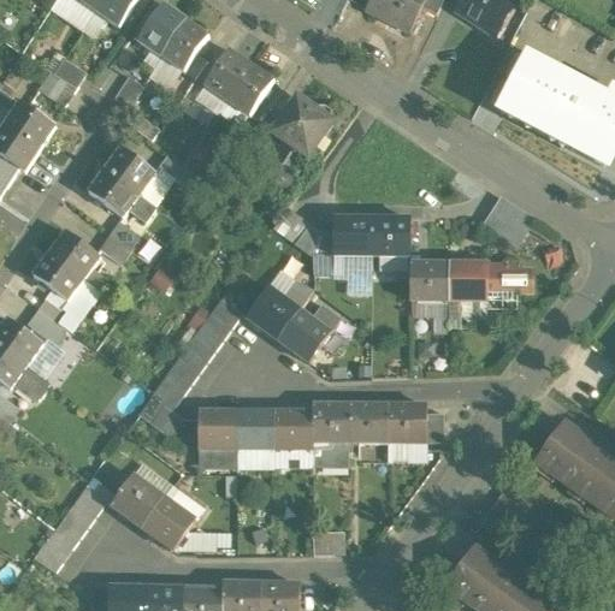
[(78,0),(96,12),(104,0),(78,0)]
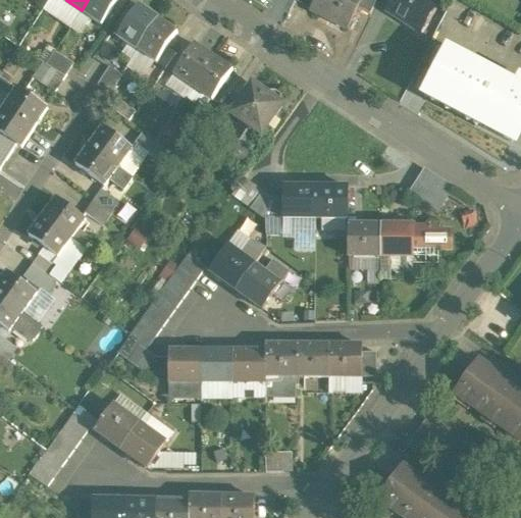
[(88,0),(82,10),(100,22),(115,0),(88,0)]
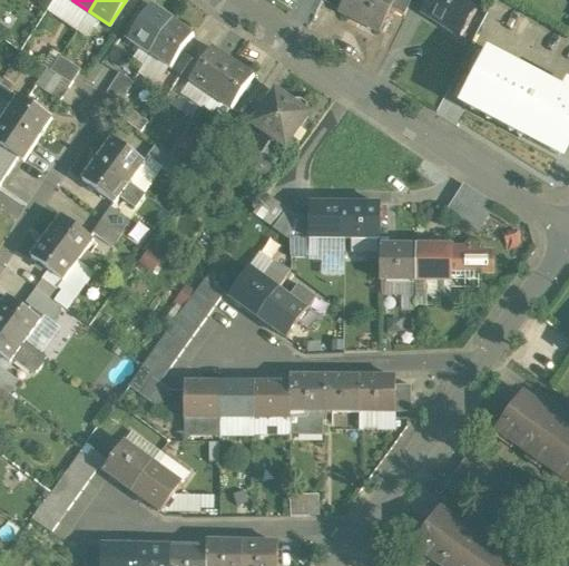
[(342,0),(337,8),(378,28),(390,6),(392,0),(342,0)]
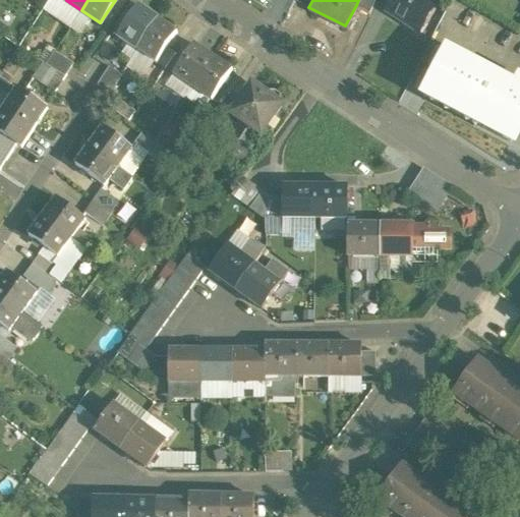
[(358,0),(356,5),(367,11),(373,0),(358,0)]
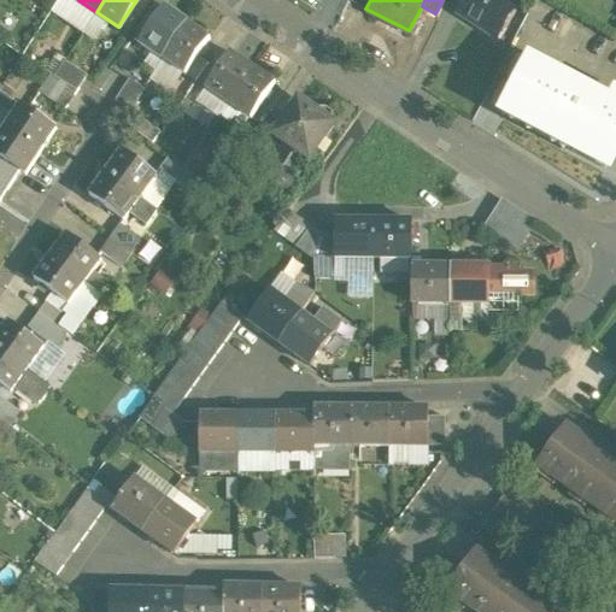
[(462,0),(456,11),(476,24),(481,17),(500,29),(517,3),(514,0),(462,0)]
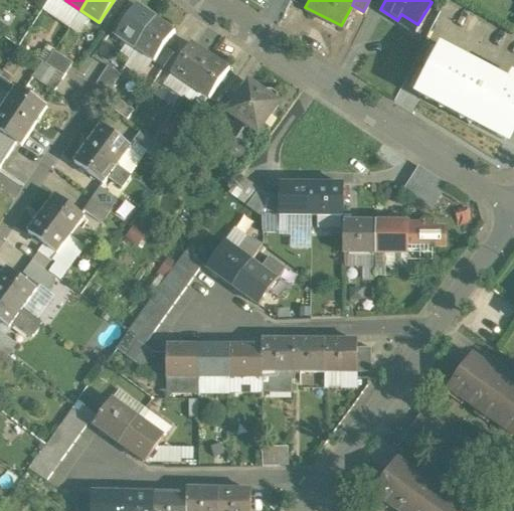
[(155,17),(137,5),(117,34),(135,47),(155,17)]
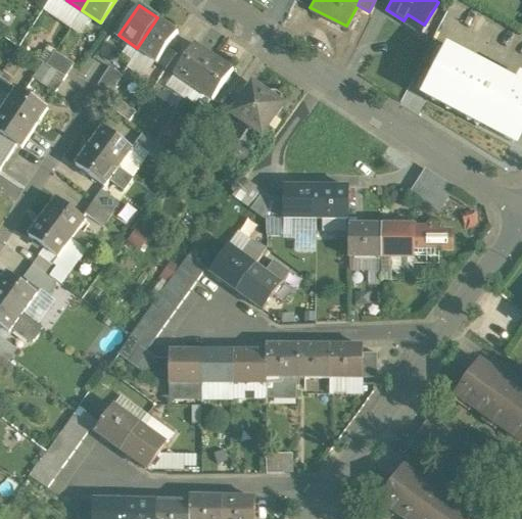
[(177,31),(157,17),(137,48),(156,61),(177,31)]
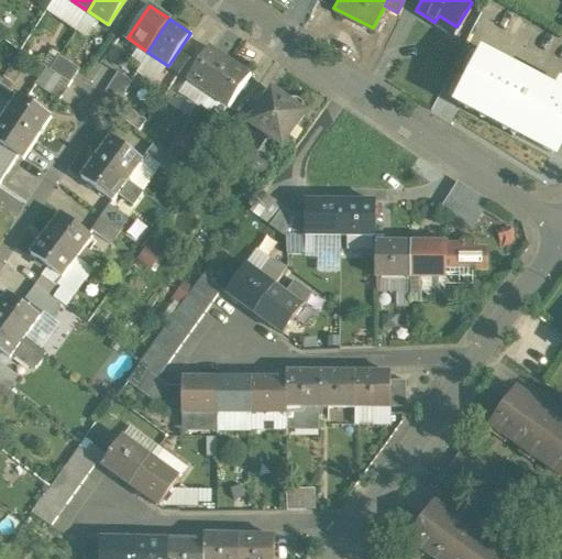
[(470,45),(445,90),(458,97),(458,96),(482,51),(470,45)]
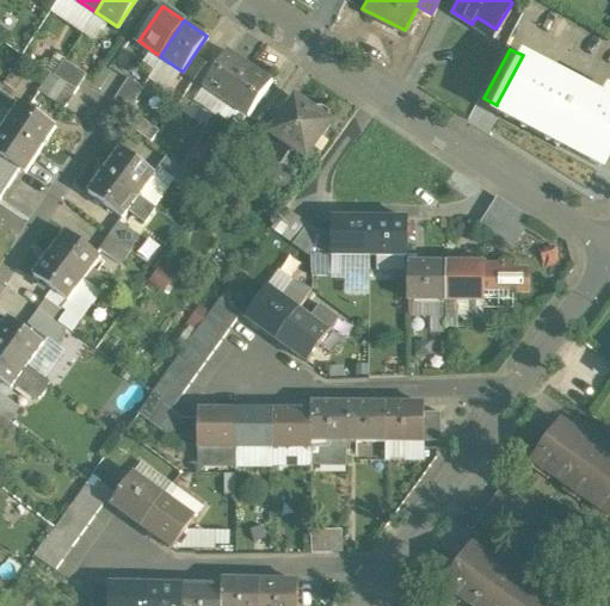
[(227,50),(203,85),(225,100),(248,65),(227,50)]
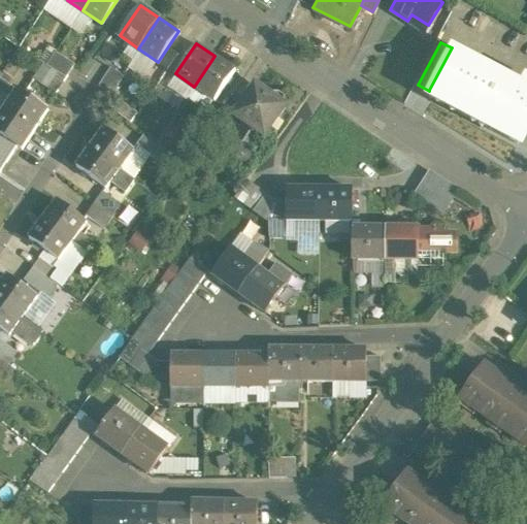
[(522,85),(452,47),(429,90),(430,90),(428,94),(432,97),(434,92),(459,104),(457,109),(461,111),(464,107),(489,120),(487,124),(491,127),(493,123),(521,136),(526,123),(526,76),(522,85)]
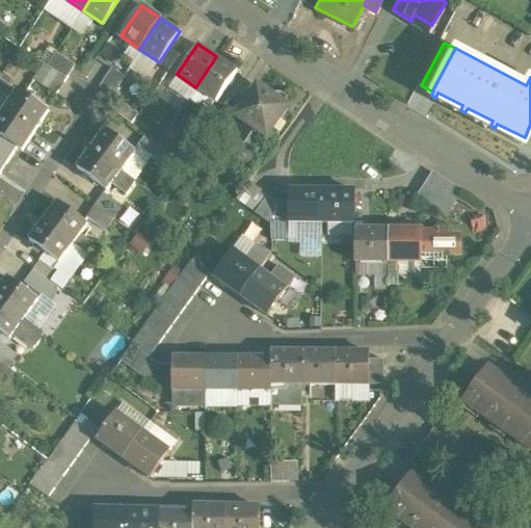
[(216,56),(195,87),(215,101),(236,71),(216,56)]
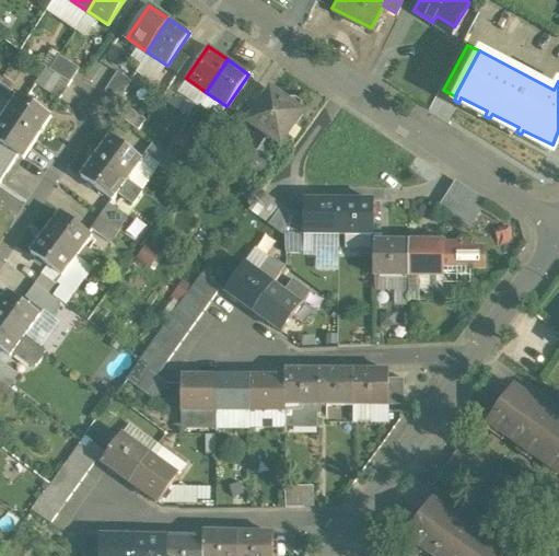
[(105,61),(95,81),(120,94),(130,73),(105,61)]
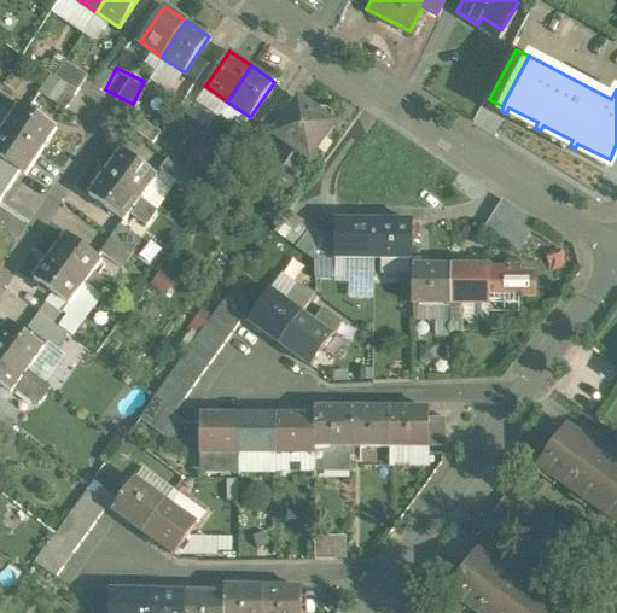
[(76,88),(50,70),(38,88),(64,105),(76,88)]
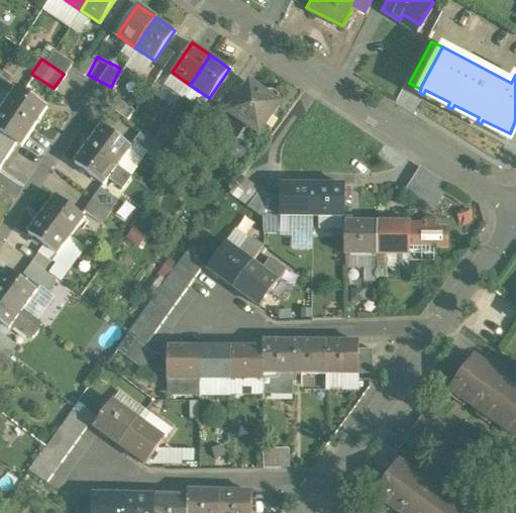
[(263,91),(249,82),(229,111),(246,123),(259,131),(279,102),(278,101),(279,97),(278,93),(276,90),(273,89),(269,88),(266,89),(263,91)]
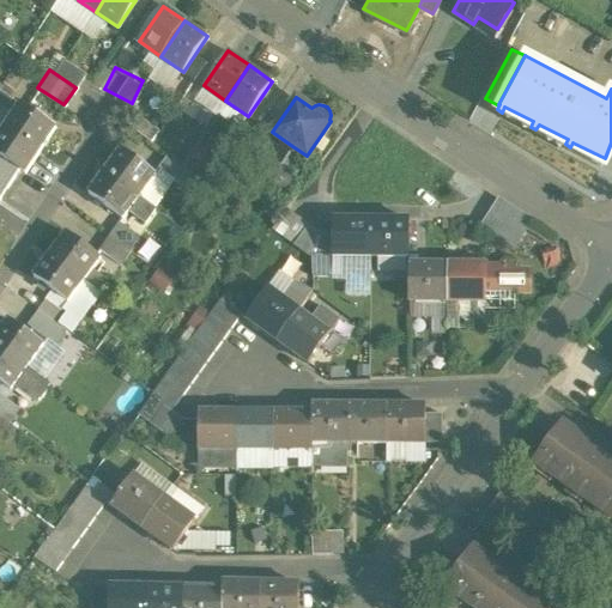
[(54,125),(18,103),(4,125),(40,147),(54,125)]
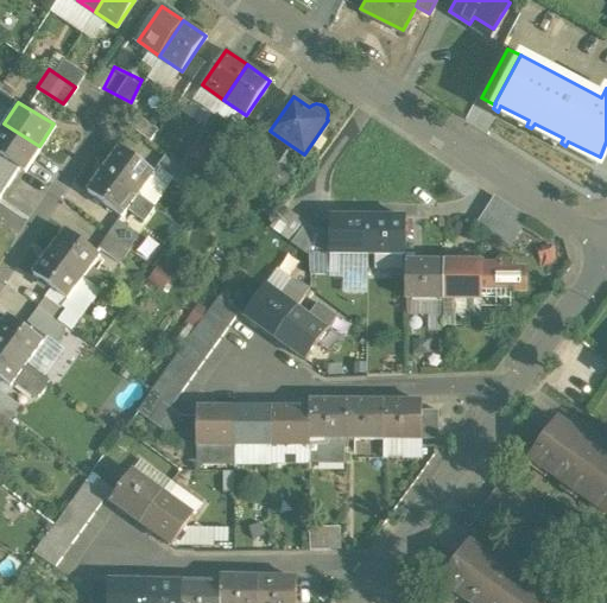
[(255,121),(239,145),(246,151),(264,127),(255,121)]
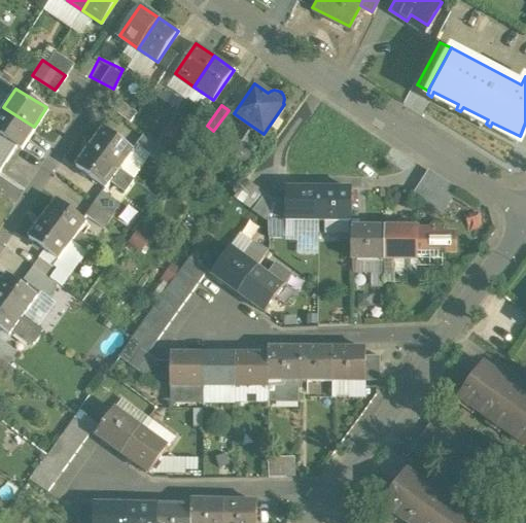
[(3,107),(0,111),(0,134),(16,144),(21,146),(34,127),(3,107)]
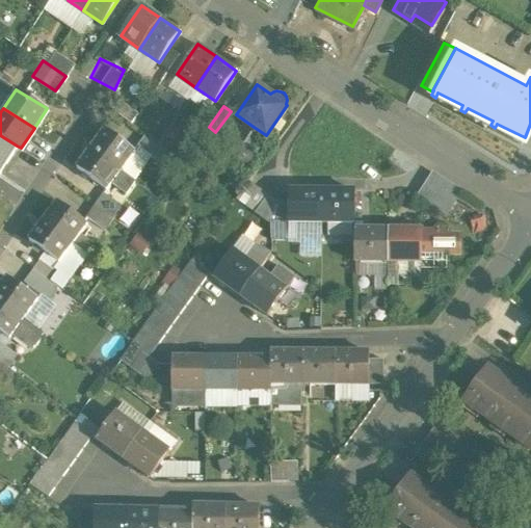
[(254,127),(235,154),(247,162),(266,135),(254,127)]
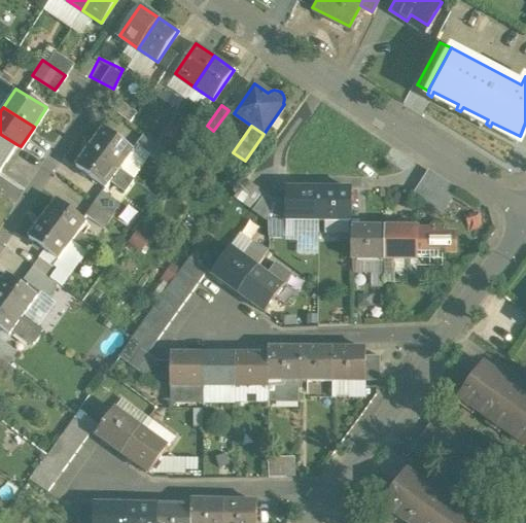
[(133,148),(103,127),(90,145),(118,167),(133,148)]
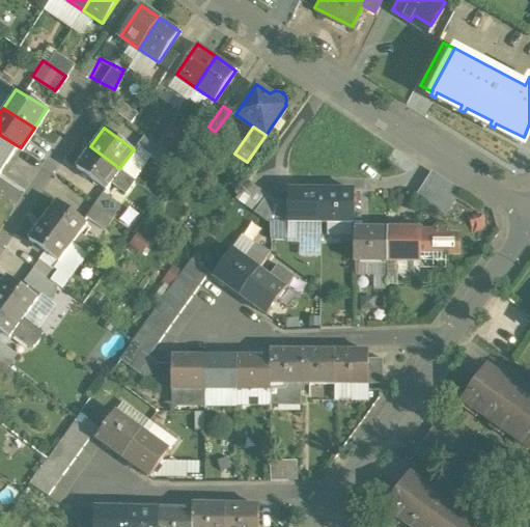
[(17,145),(0,135),(0,155),(7,159),(17,145)]
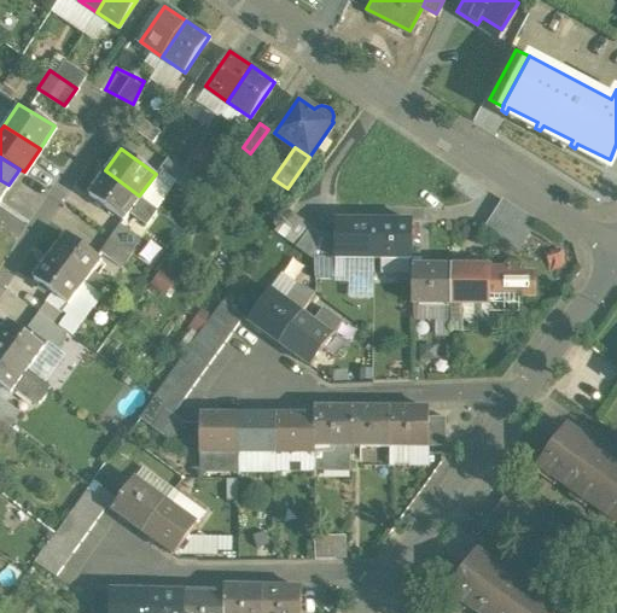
[(180,180),(184,184),(195,171),(179,157),(131,210),(143,222),(180,180)]
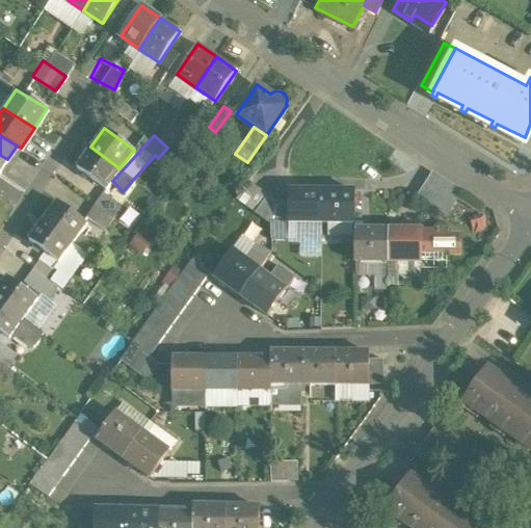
[(120,168),(90,147),(76,165),(106,187),(120,168)]
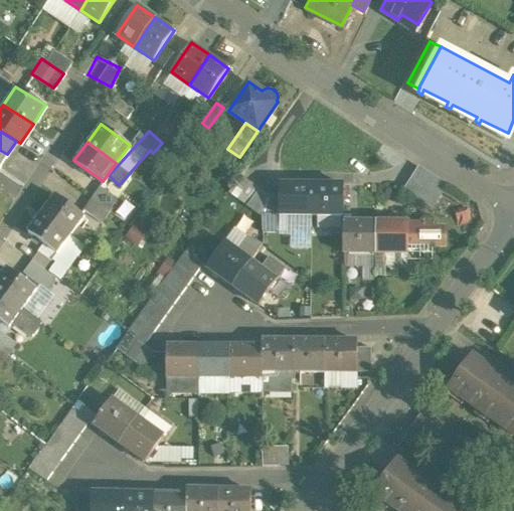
[(434,203),(446,178),(413,163),(401,189),(434,203)]
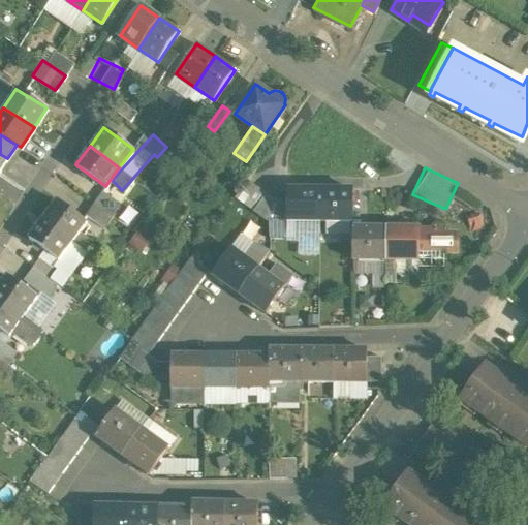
[(255,185),(246,178),(233,196),(243,203),(255,185)]
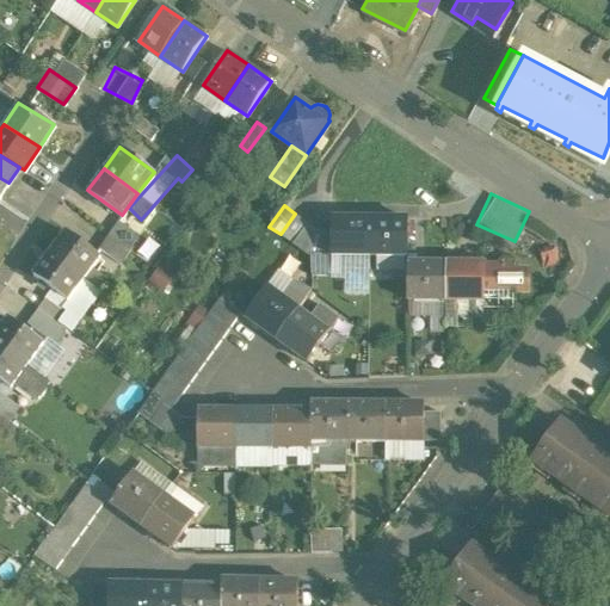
[(295,214),(281,234),(291,242),(306,221),(295,214)]
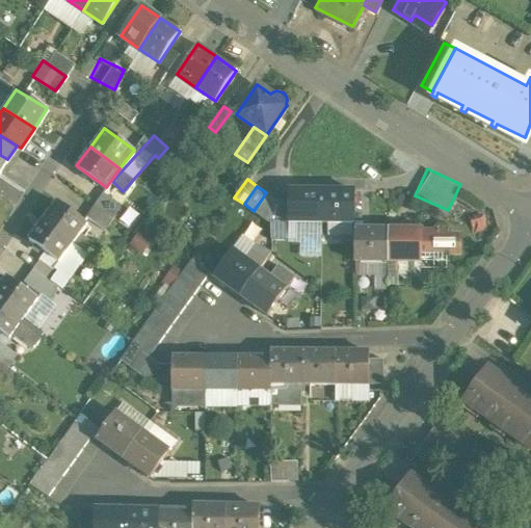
[(87,213),(106,226),(122,201),(103,188),(87,213)]
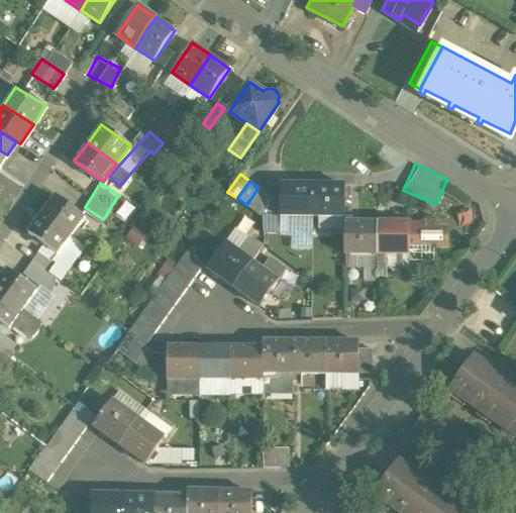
[(344,183),(313,184),(313,215),(343,214),(344,183)]
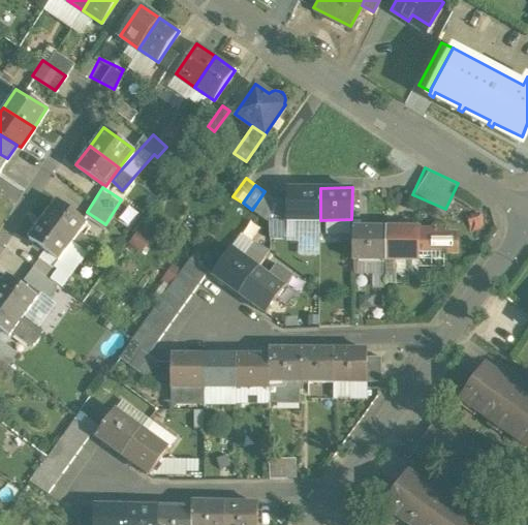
[(320,188),(287,188),(286,197),(286,220),(320,220),(320,188)]
